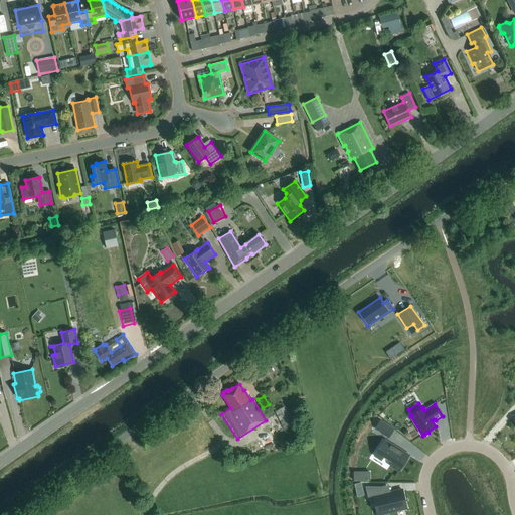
[(289,412),(288,412),(285,406),(275,411),(280,422),(284,430),(294,424),(290,416),(291,416),(289,412)]
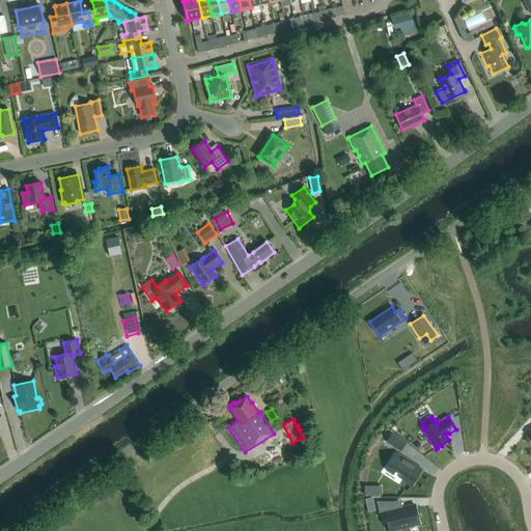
[(392,435),(387,442),(400,450),(406,443),(392,435)]
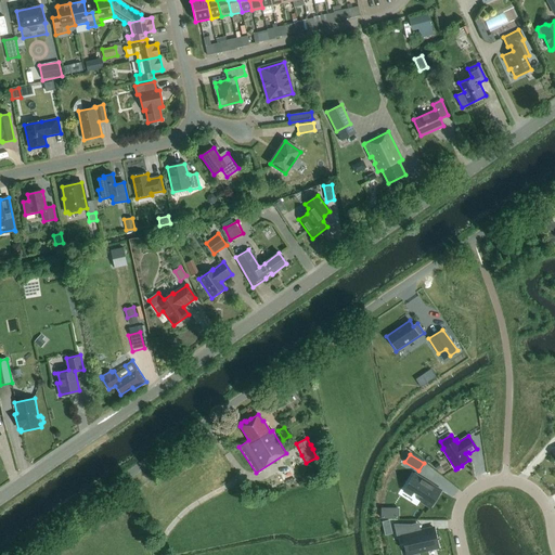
[(414,475),(404,491),(411,495),(414,492),(423,498),(420,501),(429,507),(440,491),(414,475)]
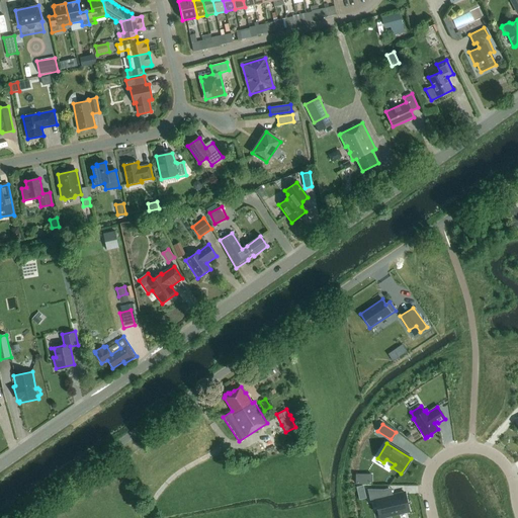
[(383,491),(367,490),(370,502),(380,499),(384,517),(409,512),(405,493),(385,497),(383,491)]
